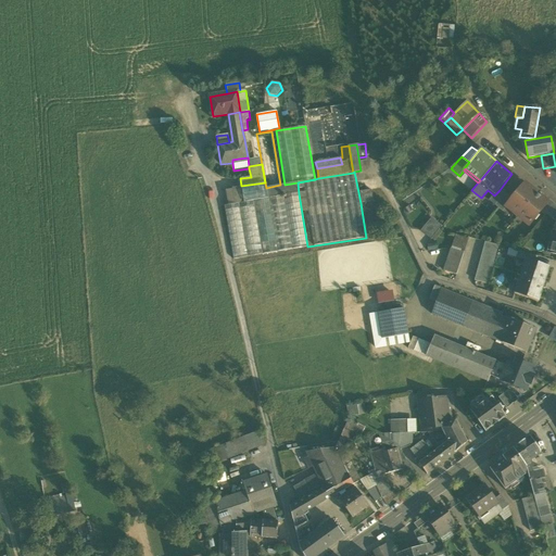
[(267,198),(266,188),(265,182),(241,186),(243,202),(267,198)]
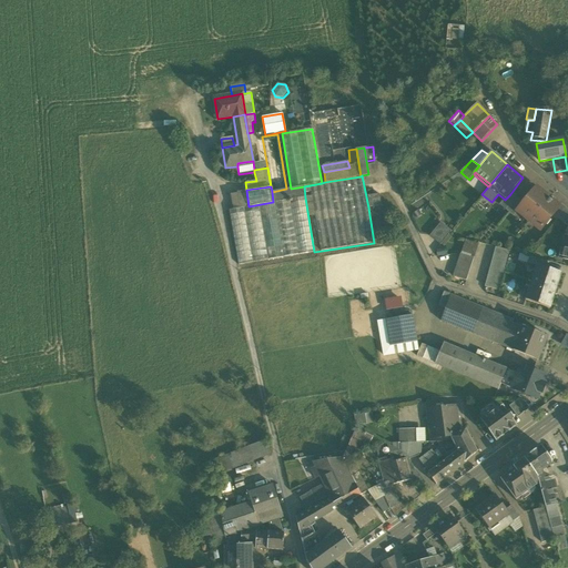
[(272,192),(273,202),(305,198),(304,186),(291,189),(286,189),(272,192)]
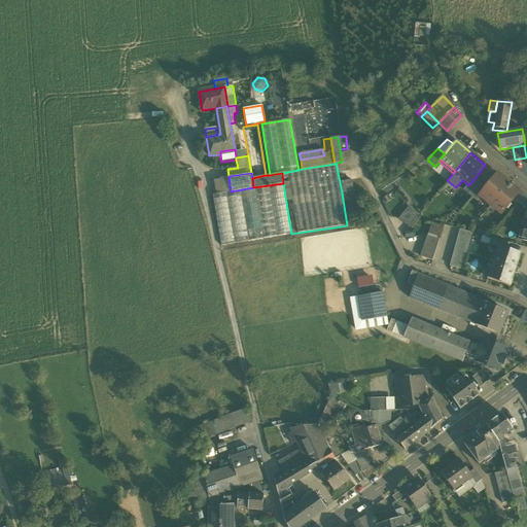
[(497,206),(503,211),(512,201),(519,192),(519,191),(512,186),(512,187),(508,184),(497,174),(485,189),(481,194),(482,194),(488,199),(486,201),(495,209),(497,206)]
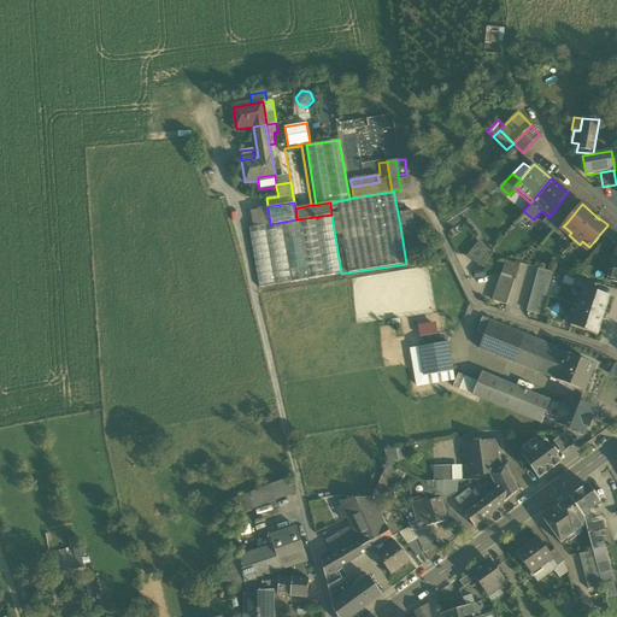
[(270,224),(268,206),(257,209),(257,211),(260,227),(270,224)]
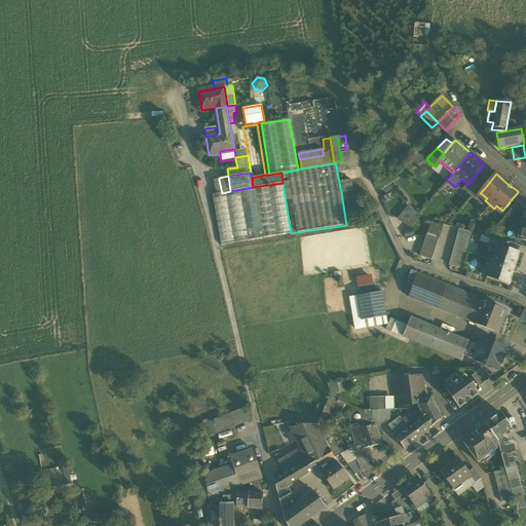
[(213,181),(215,194),(222,193),(219,180),(213,181)]
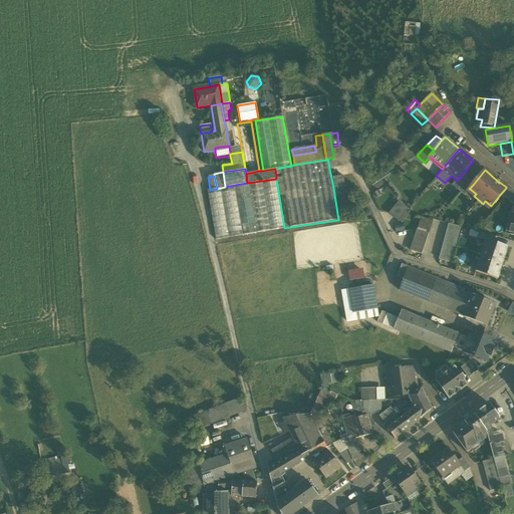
[(331,178),(333,188),(345,186),(343,176),(331,178)]
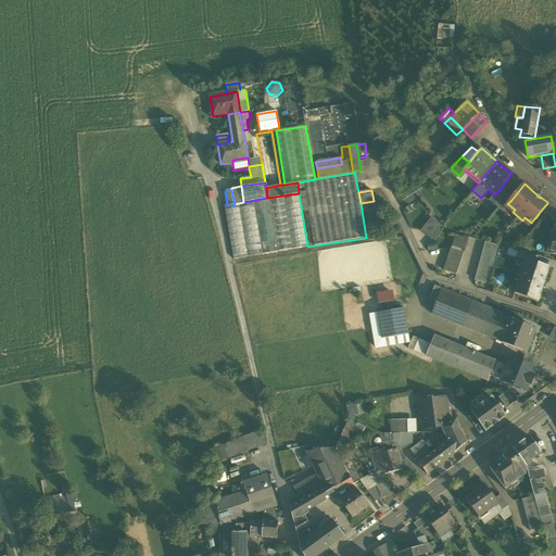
[(489,201),(494,205),(504,193),(500,190),(494,196),(493,194),(489,201)]
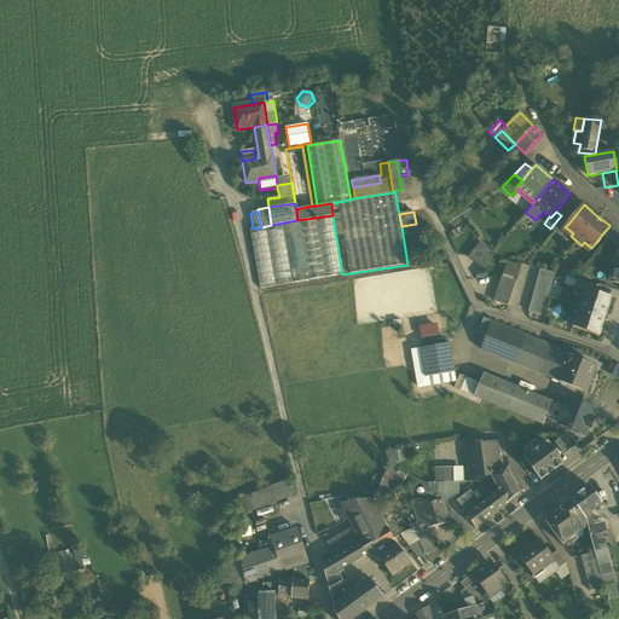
[(333,215),(298,220),(271,225),(261,227),(253,229),(249,229),(259,289),(342,275),(333,215)]
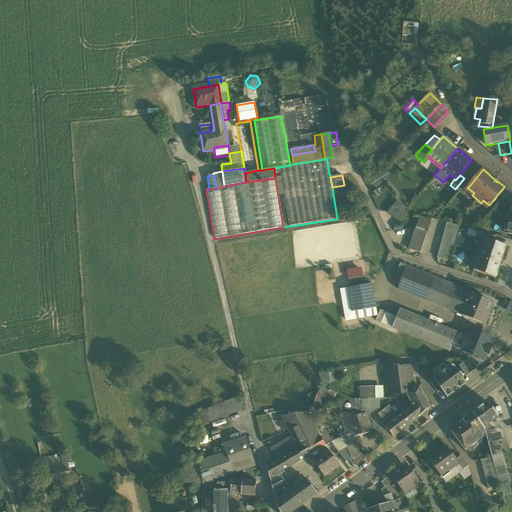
[(455,189),(457,191),(466,180),(464,178),(455,189)]
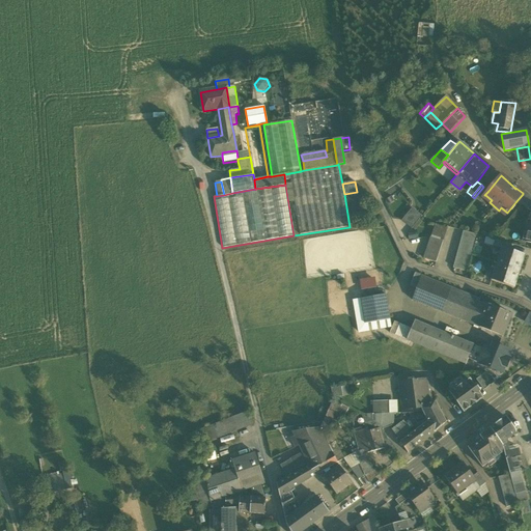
[(474,198),(480,202),(483,198),(485,195),(484,195),(488,191),(483,187),(474,198)]
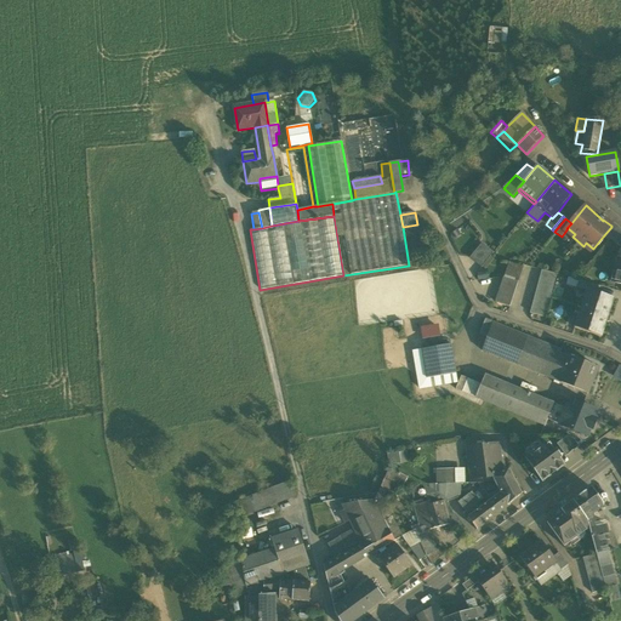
[(609,241),(610,240),(620,228),(614,223),(611,226),(611,227),(603,237),(609,241)]
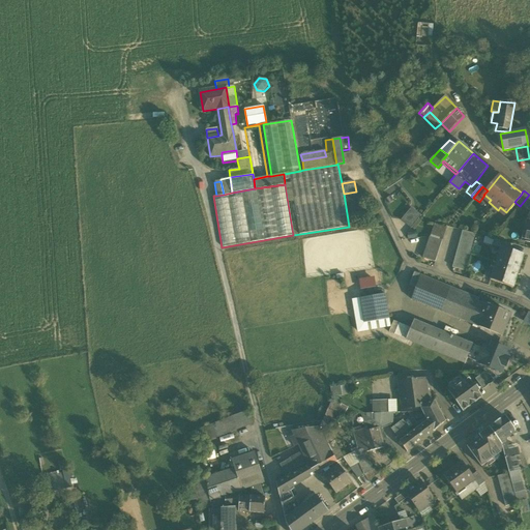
[(529,203),(529,195),(521,205),(526,208),(529,203)]
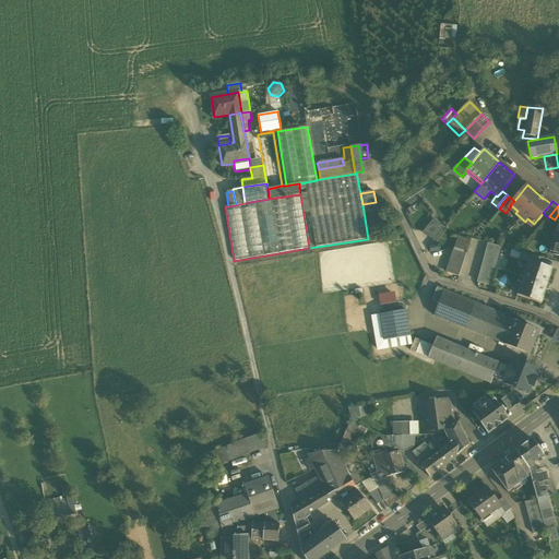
[(423,233),(433,241),(444,227),(439,223),(437,226),(431,222),(423,233)]
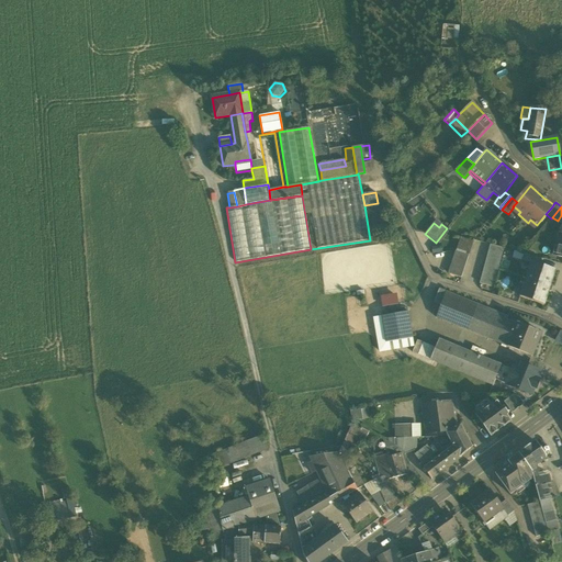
[(456,251),(469,256),(473,242),(461,237),(456,251)]
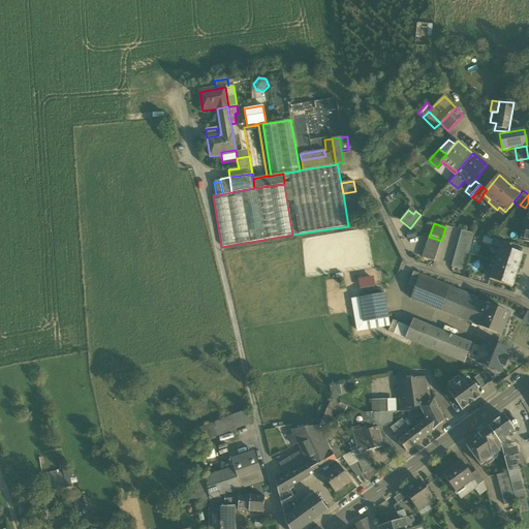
[(452,268),(464,271),(474,234),(461,230),(452,268)]
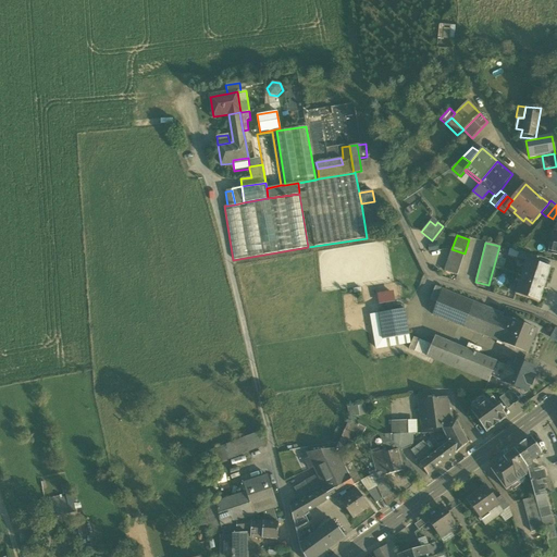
[(444,271),(457,275),(465,254),(452,249),(444,271)]
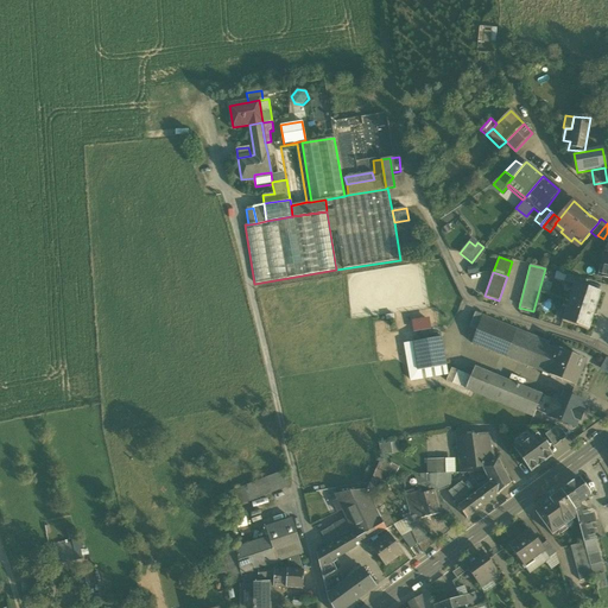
[(564,283),(567,274),(556,272),(553,279),(564,283)]
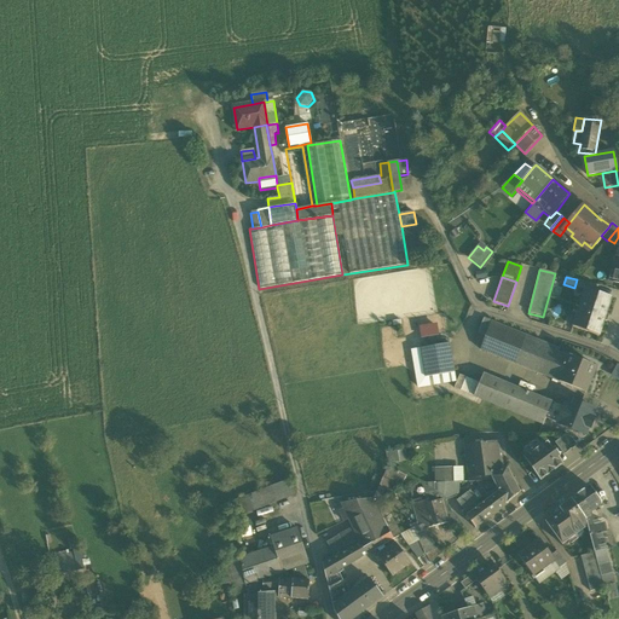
[(584,289),(595,293),(596,285),(577,279),(574,288),(584,290),(584,289)]
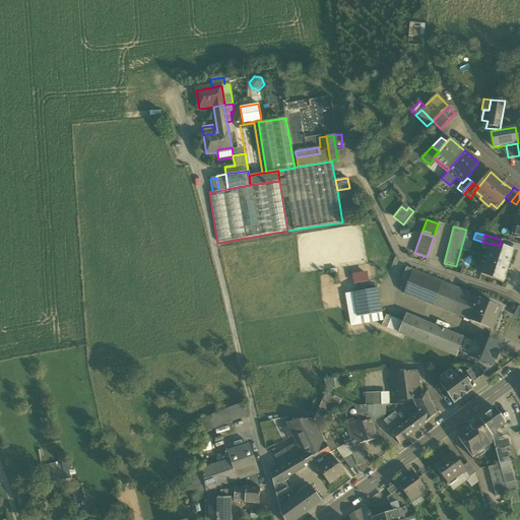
[(480,274),(504,282),(514,251),(500,246),(491,243),(491,244),(489,251),(490,251),(483,267),(480,274)]
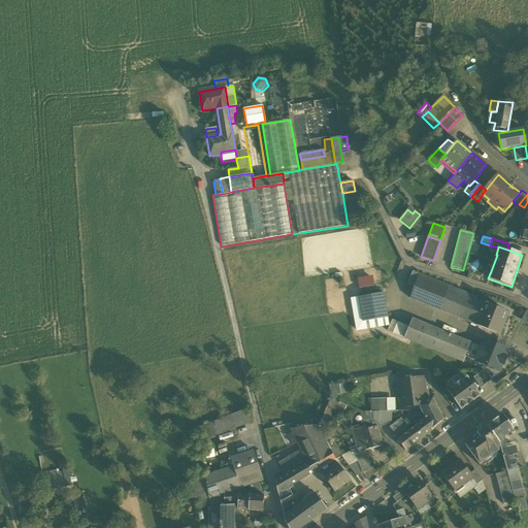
[(407,285),(414,287),(419,274),(413,272),(407,285)]
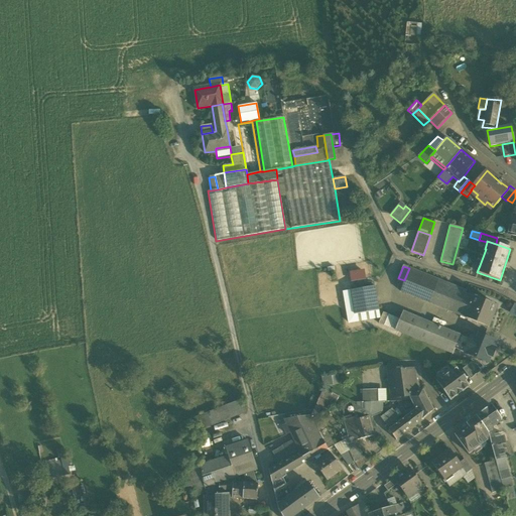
[(400,291),(429,303),(438,280),(409,268),(404,280),(400,291)]
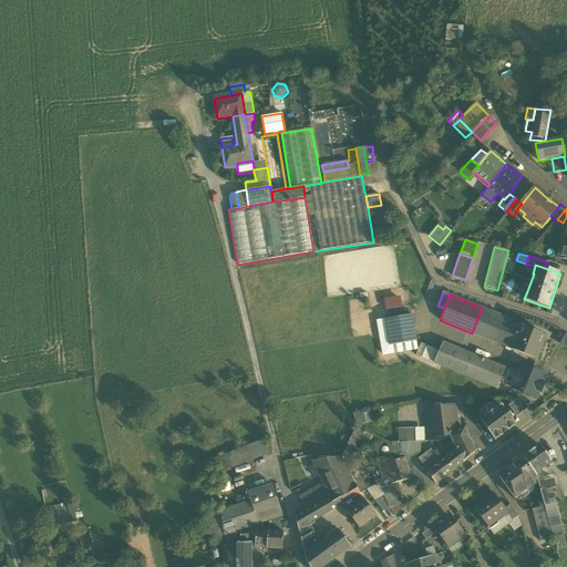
[(402,308),(401,297),(383,299),(385,310),(402,308)]
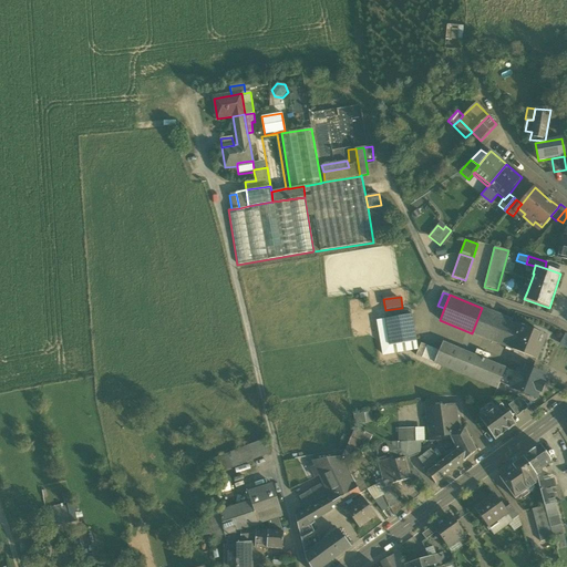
[(513,320),(482,308),(472,333),(511,349),(519,327),(511,323),(513,320)]
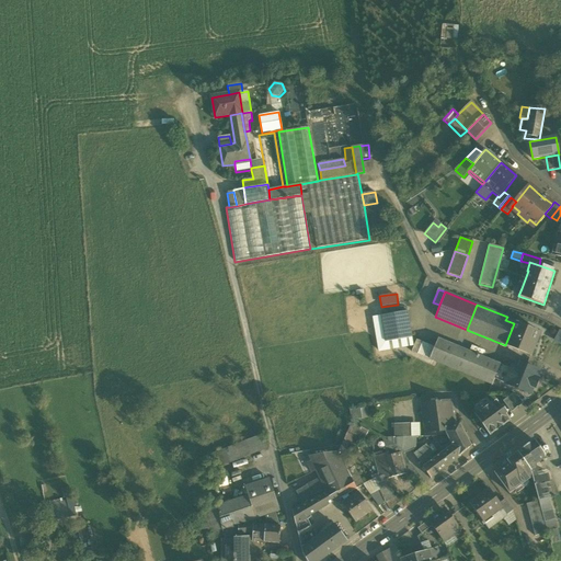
[(381,316),(386,342),(411,338),(408,311),(381,316)]
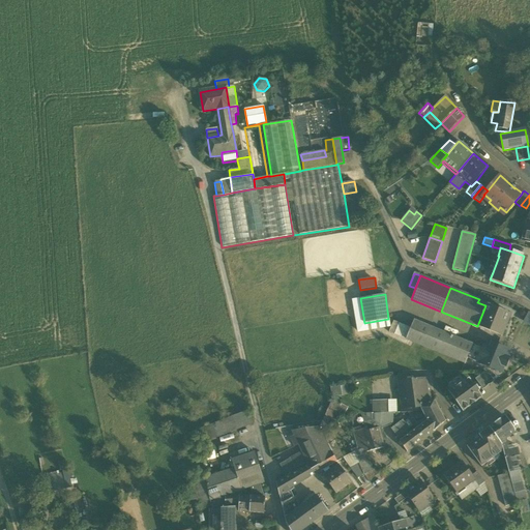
[(364,323),(360,298),(351,300),(357,333),(390,327),(388,319),(364,323)]
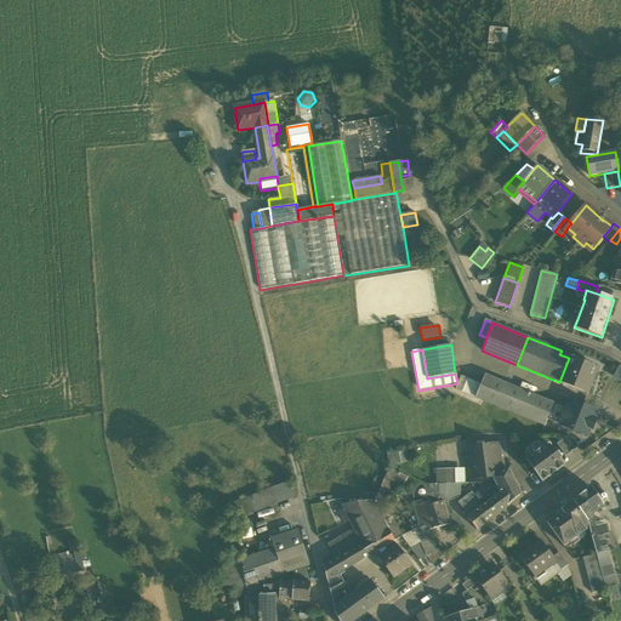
[(559,383),(587,394),(597,369),(570,357),(570,358),(569,358),(559,382),(559,383)]
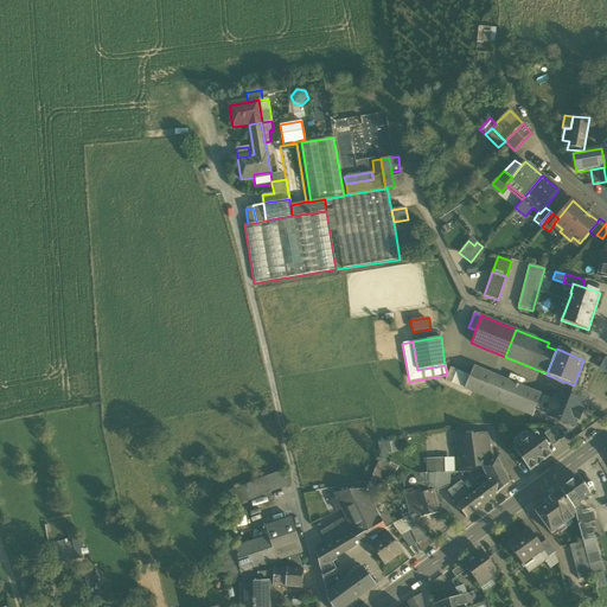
[(474,366),(470,376),(465,389),(532,417),(535,410),(541,395),(474,366)]
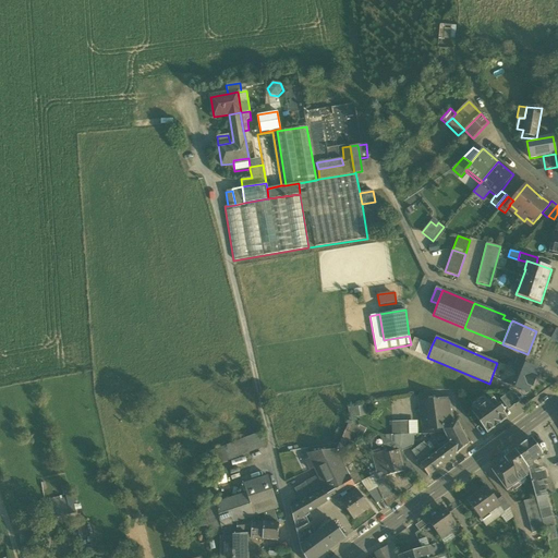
[(409,350),(415,352),(420,340),(414,338),(409,350)]
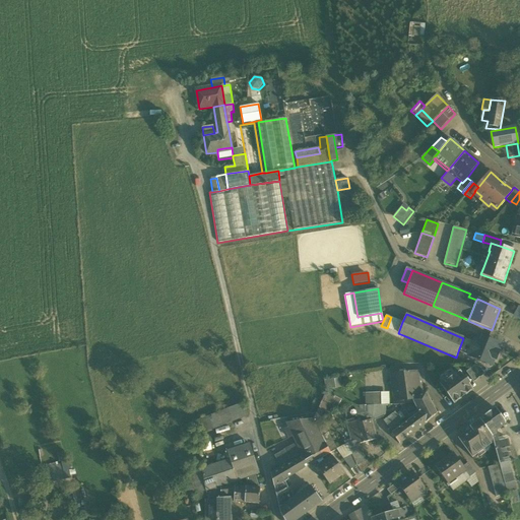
[(387,328),(392,331),(397,320),(391,317),(387,328)]
